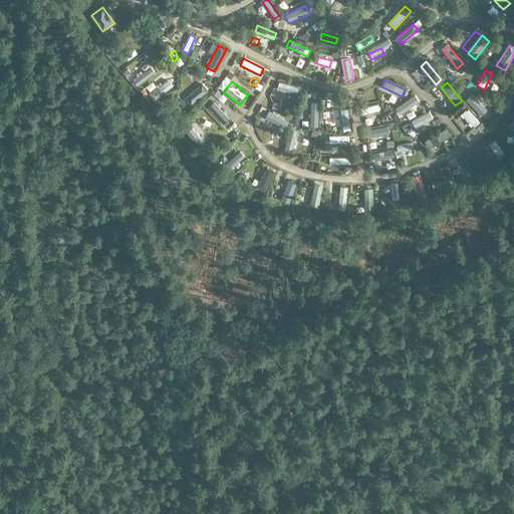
[(293,93),(295,87),(278,83),(276,89),(293,93)]
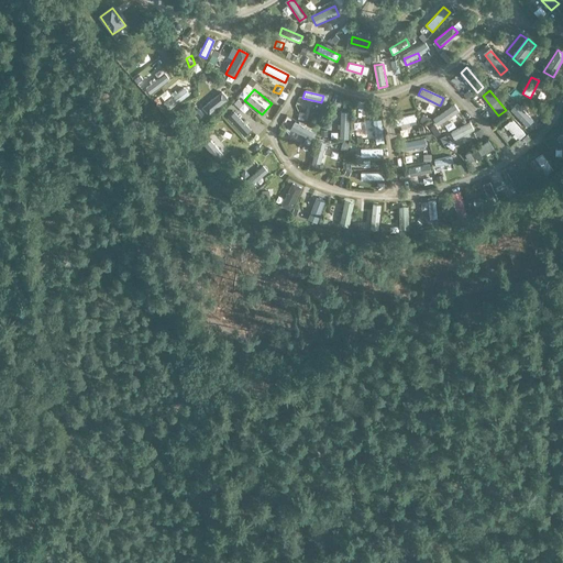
[(208,95),(199,100),(203,107),(212,100),(208,95)]
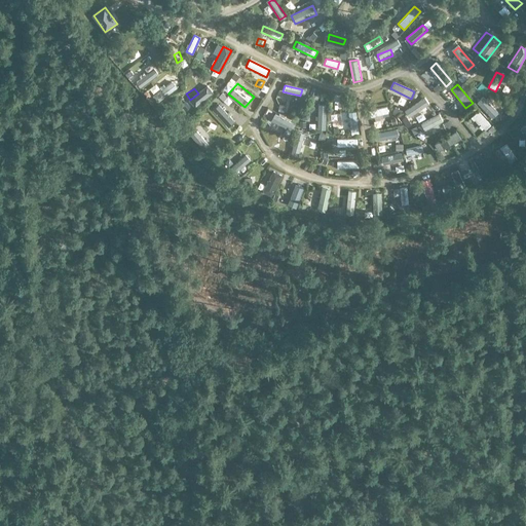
[(412,113),(427,103),(423,98),(409,108),(412,113)]
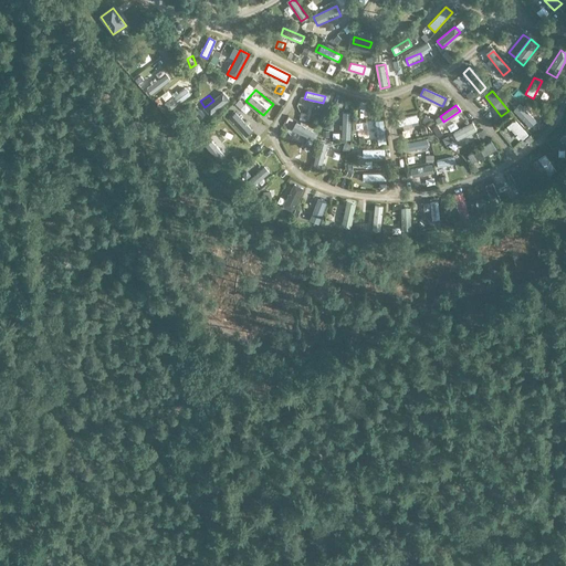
[(530,128),(536,122),(520,105),(513,111),(530,128)]
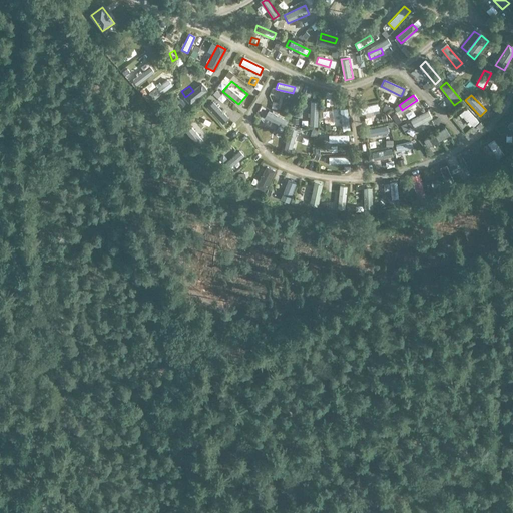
[(209,103),(223,117),(227,112),(213,98),(209,103)]
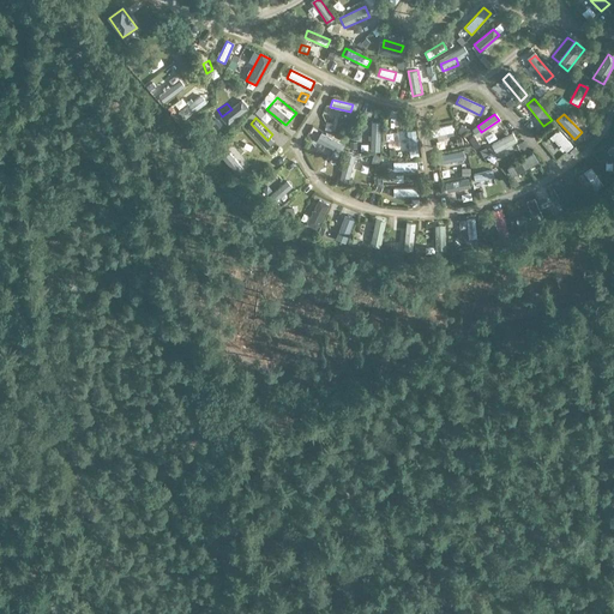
[(432,137),(453,132),(451,125),(431,130),(432,137)]
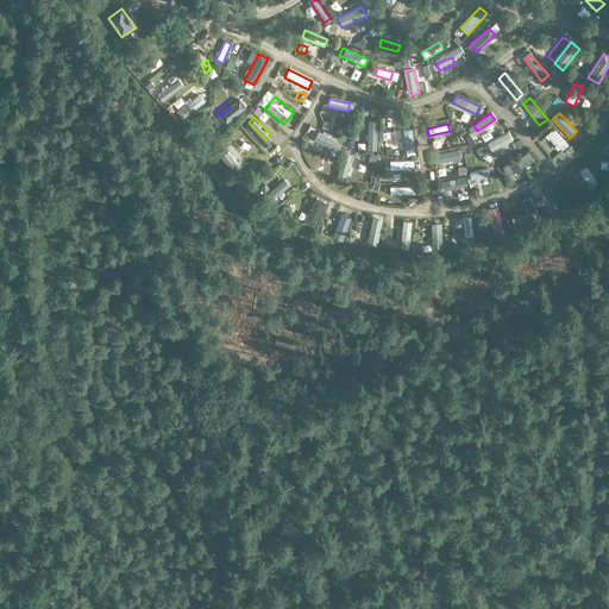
[(567,145),(553,129),(546,135),(562,151),(567,145)]
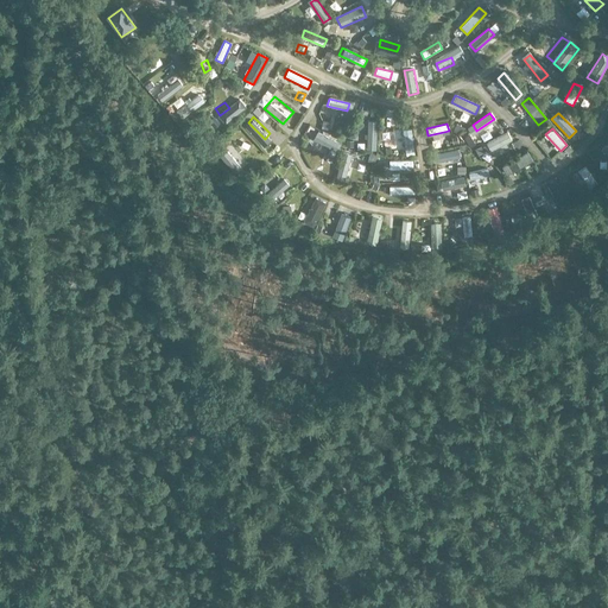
[(403,131),(405,153),(413,152),(411,130),(403,131)]
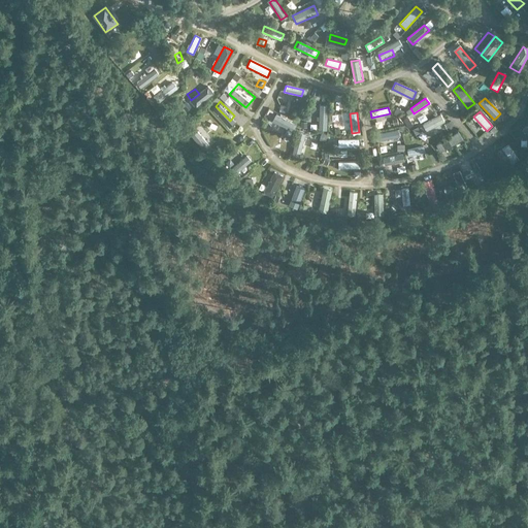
[(440,114),(420,125),(423,132),(444,122),(440,114)]
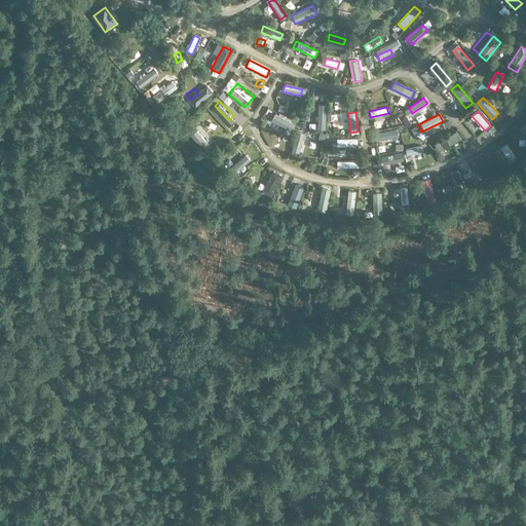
[(287,132),(290,125),(276,118),(273,124),(287,132)]
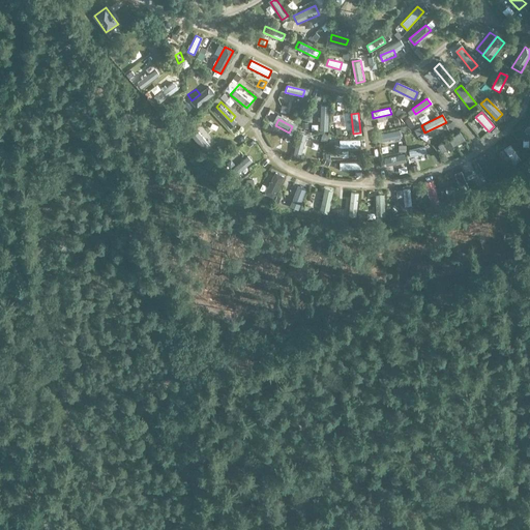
[(208,126),(219,140),(225,136),(213,122),(208,126)]
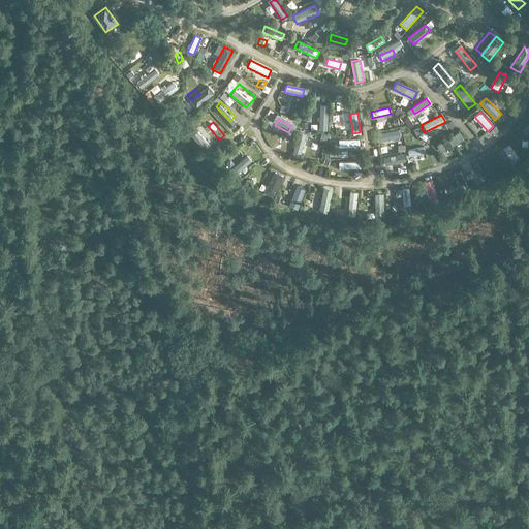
[(379,142),(399,137),(398,130),(377,134),(379,142)]
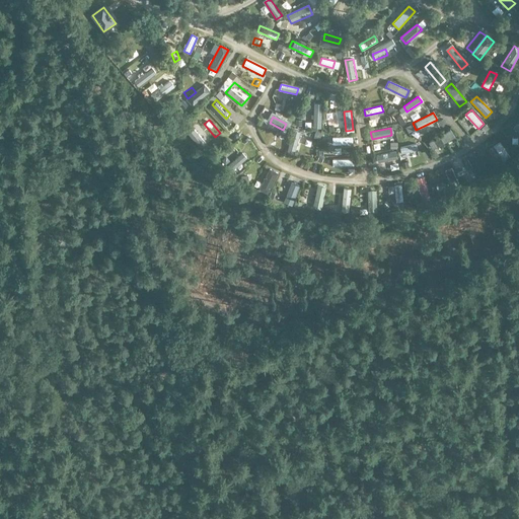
[(456,136),(452,130),(430,142),(433,148),(456,136)]
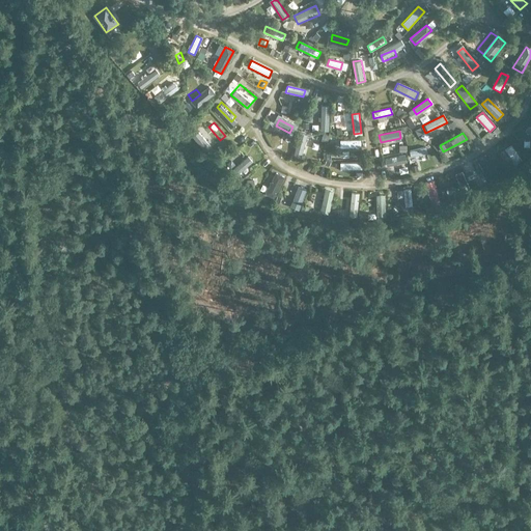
[(311,151),(313,145),(298,142),(296,148),(311,151)]
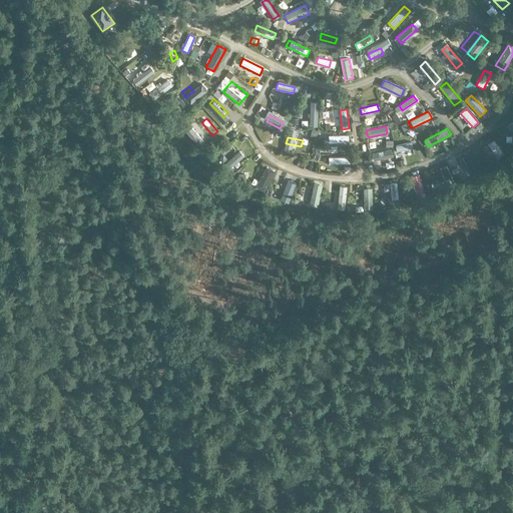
[(408,138),(393,148),(398,155),(413,144),(408,138)]
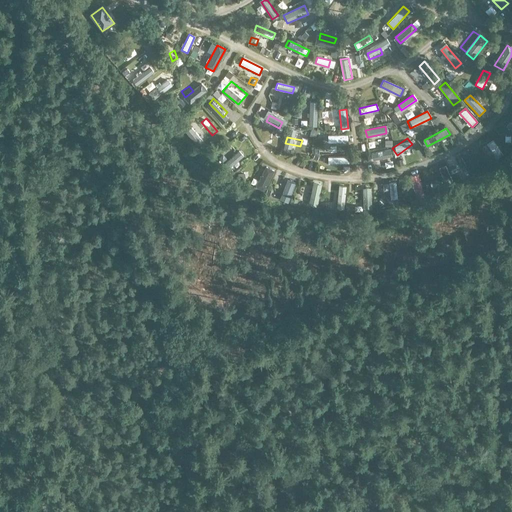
[(503,155),(493,140),(487,144),(497,159),(503,155)]
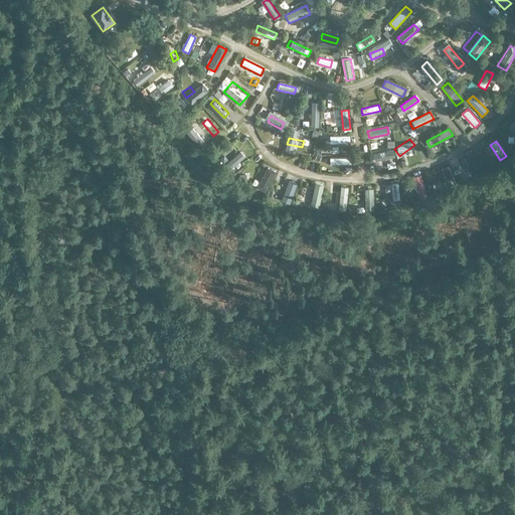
[(393,150),(373,154),(374,162),(394,157),(393,150)]
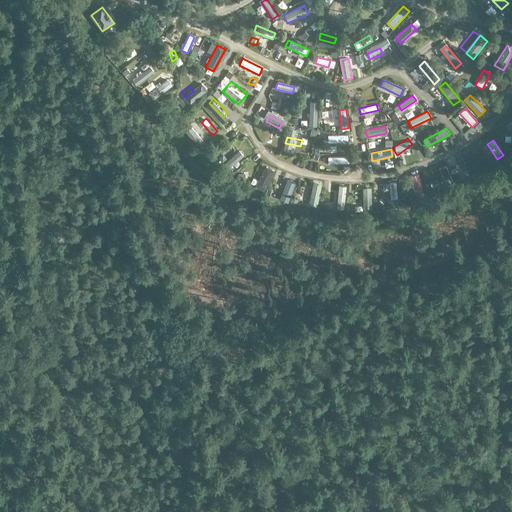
[(468,151),(461,155),(470,172),(478,168),(468,151)]
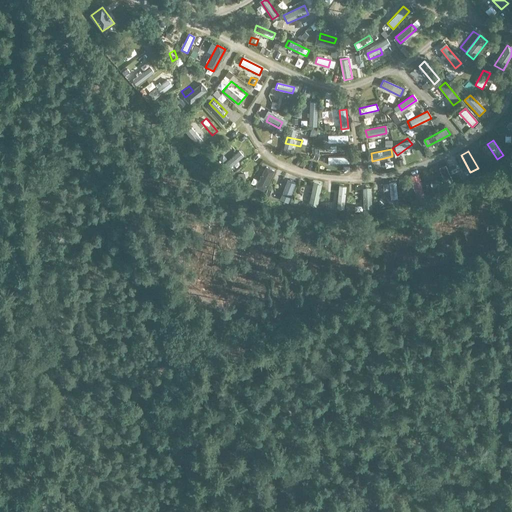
[(229,167),(240,157),(236,153),(225,162),(229,167)]
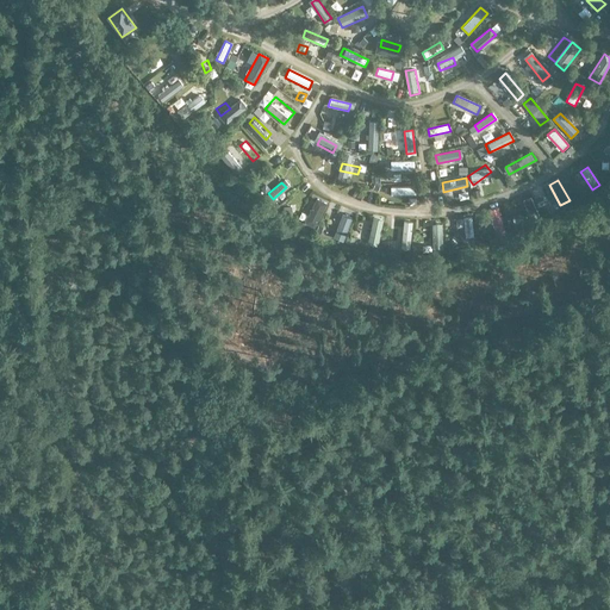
[(530,198),(523,200),(530,221),(539,217),(530,198)]
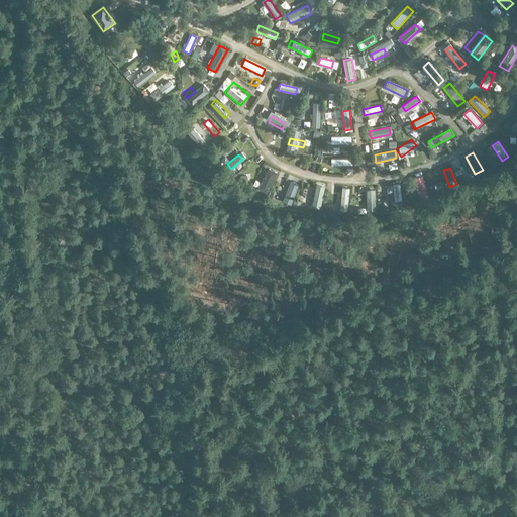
[(277,173),(268,169),(256,191),(266,195),(277,173)]
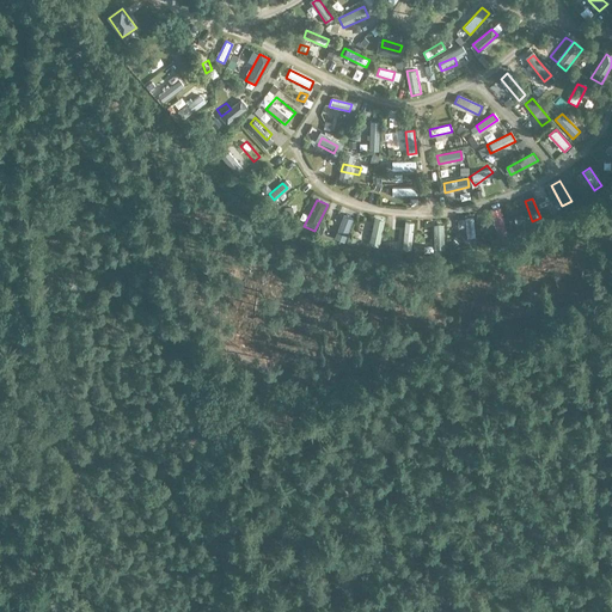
[(506,231),(500,207),(490,209),(497,233),(506,231)]
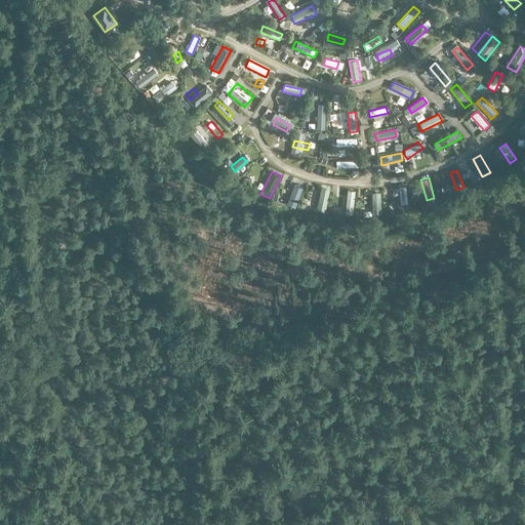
[(294,183),(286,203),(294,207),(303,186),(294,183)]
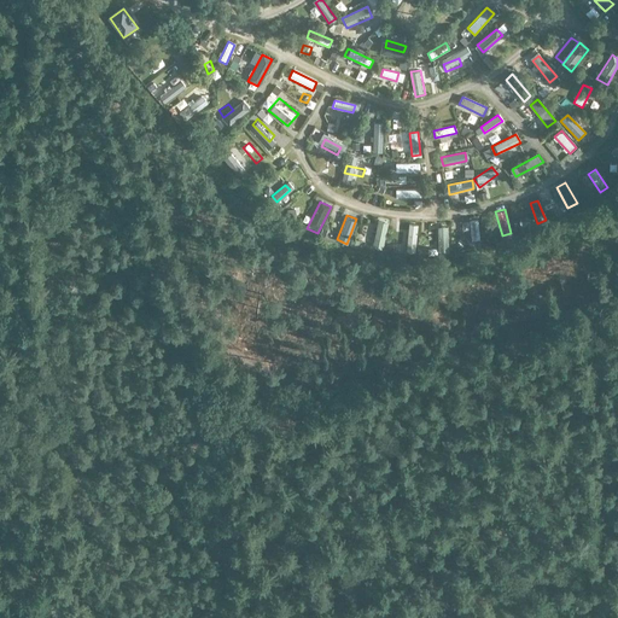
[(471,239),(479,238),(477,219),(468,220),(471,239)]
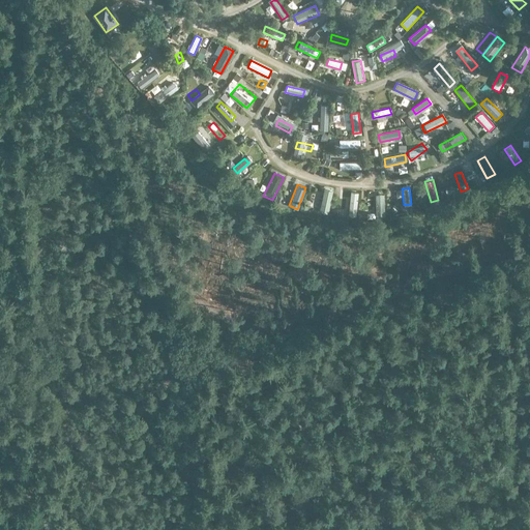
[(319,212),(327,213),(332,192),(323,189),(319,212)]
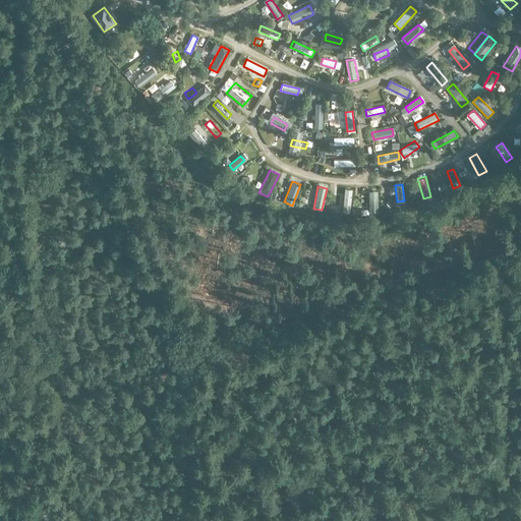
[(368,190),(369,212),(378,212),(377,189),(368,190)]
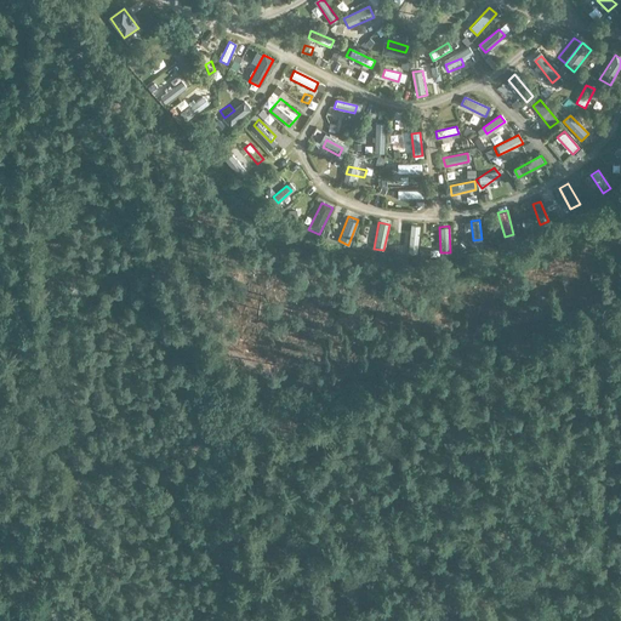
[(419,229),(410,229),(408,252),(417,254),(419,229)]
